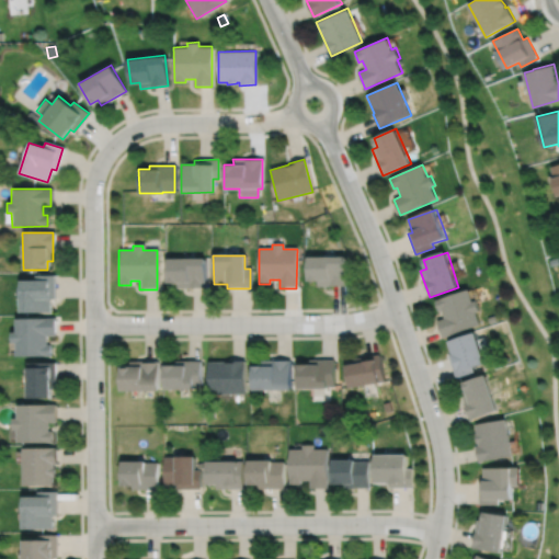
[(308,258),(308,282),(317,282),(317,287),(345,286),(345,257),(308,258)]
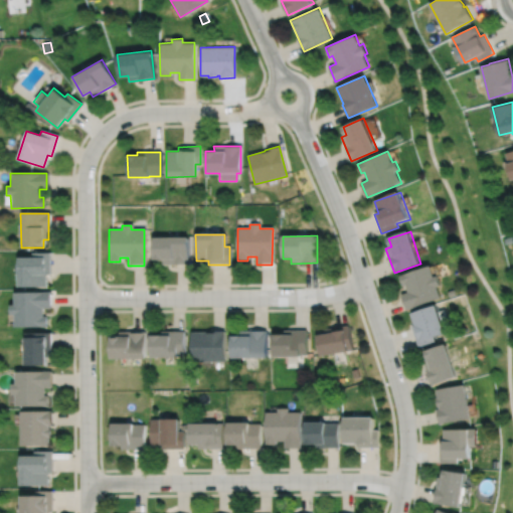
[(153,238),(153,261),(161,261),(161,266),(187,265),(187,237),(153,238)]
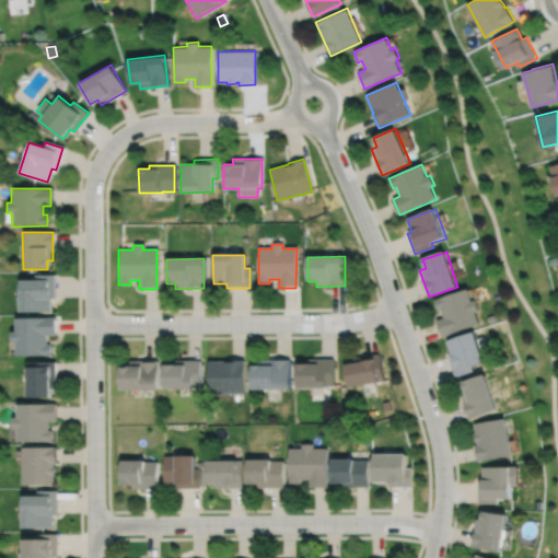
[(19,281),(20,313),(49,312),(49,299),(54,299),(54,276),(34,276),(34,281),(19,281)]
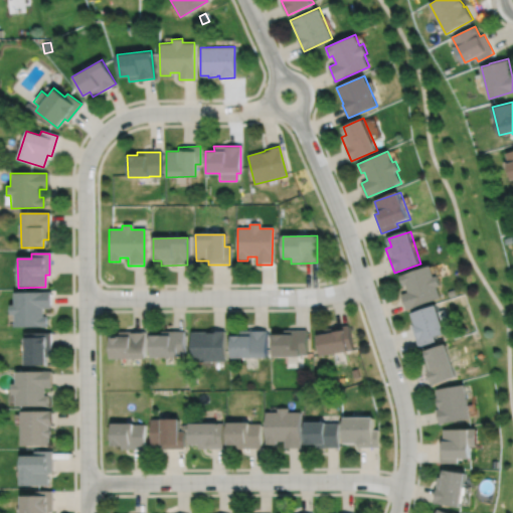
[(399,277),(402,286),(405,285),(408,293),(401,296),(406,310),(442,299),(438,287),(442,286),(438,277),(435,278),(431,267),(399,277)]
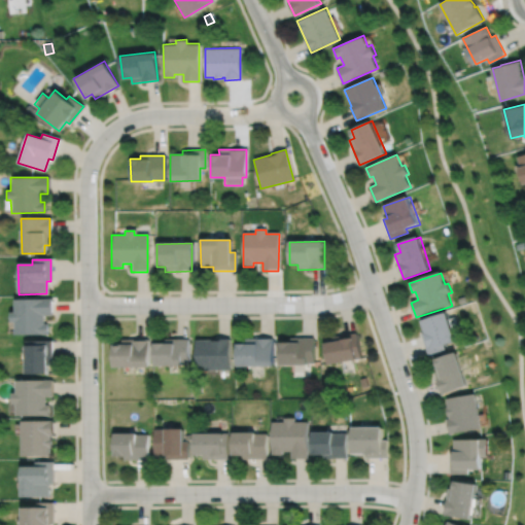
[(13,300),(13,313),(9,313),(9,323),(13,323),(13,336),(46,336),(46,324),(43,324),(43,316),(50,316),(50,300),(13,300)]
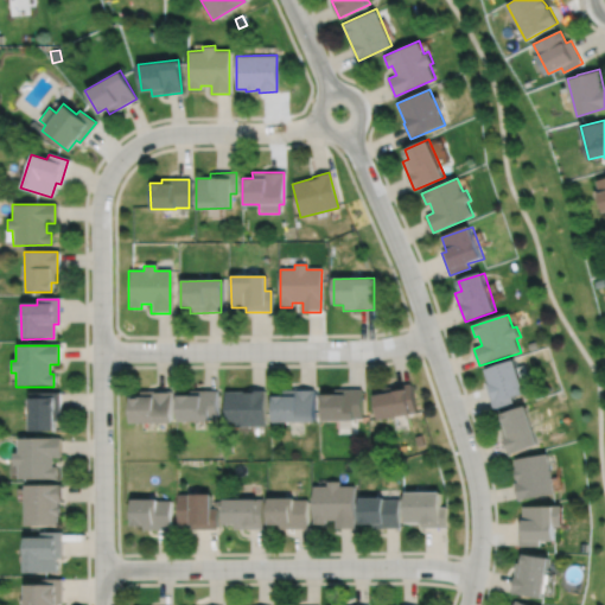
[(485,371),(489,386),(485,387),(494,411),(514,403),(513,400),(528,395),(517,361),(485,371)]
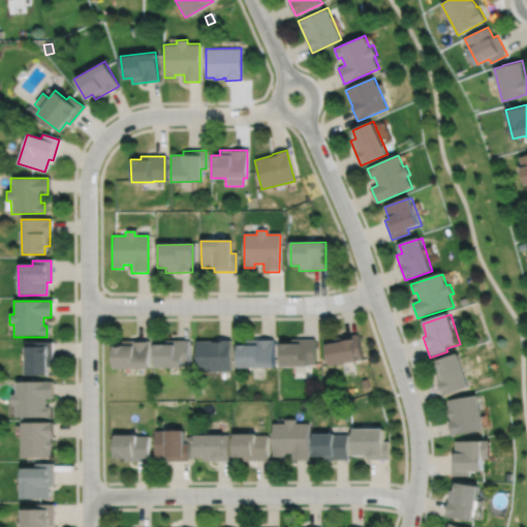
[(326,345),(330,367),(362,361),(357,335),(333,340),(334,344),(326,345)]
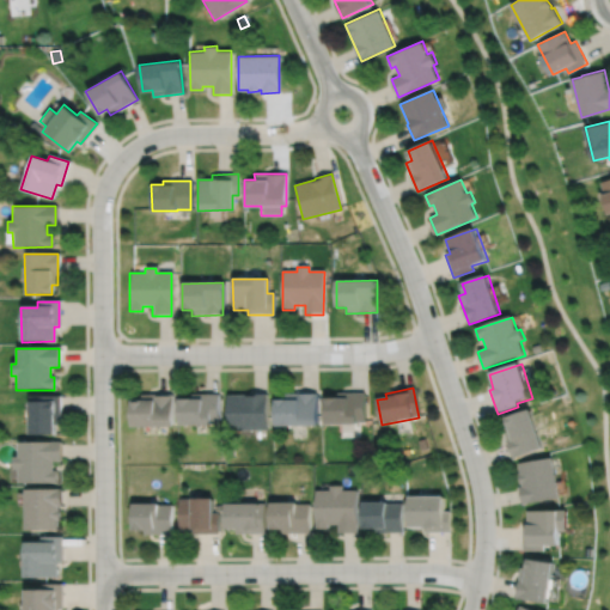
[(325,400),(324,426),(357,426),(357,424),(364,424),(364,394),(336,394),(336,400),(325,400)]
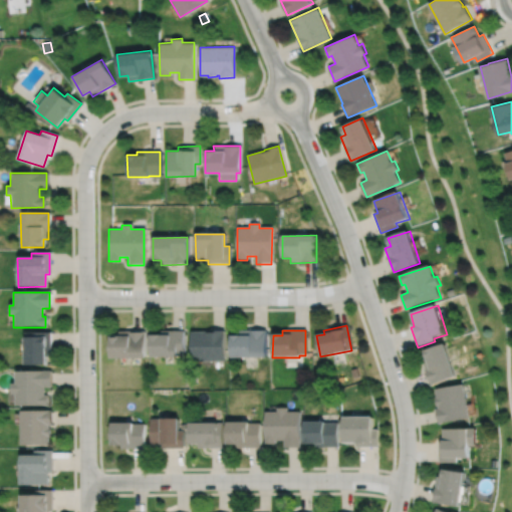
[(117,332),(117,337),(109,337),(109,359),(144,359),(144,331),(117,332)]
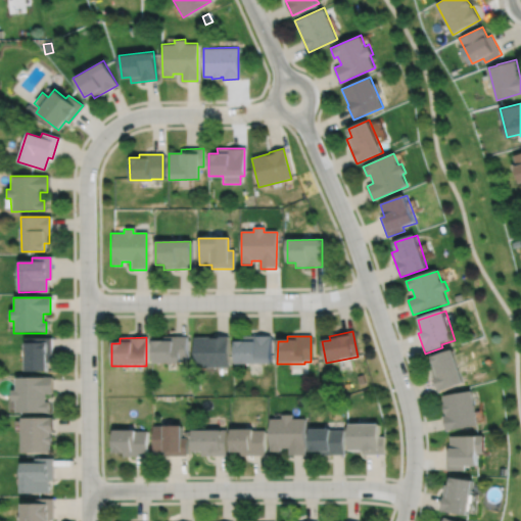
[(152,342),(152,365),(180,364),(180,362),(186,362),(186,337),(163,337),(163,341),(152,342)]
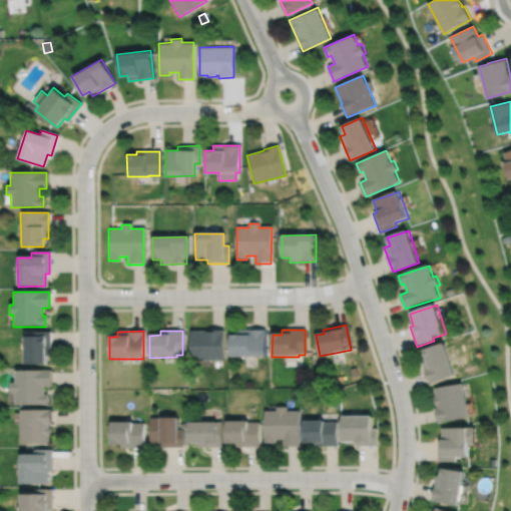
[(189,332),(189,362),(222,362),(222,331),(207,331),(207,332),(189,332)]
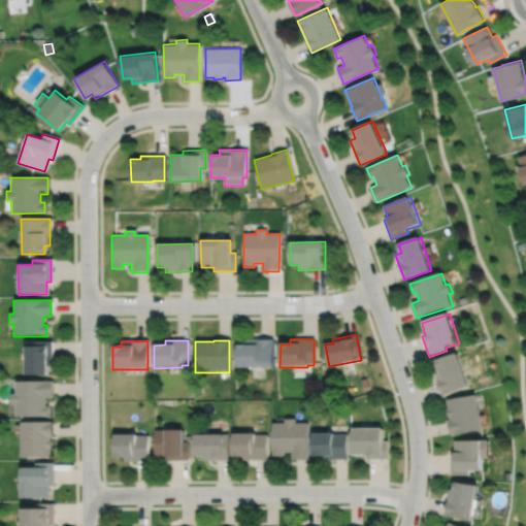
[(237,346),(237,368),(272,368),(272,340),(245,340),(245,346),(237,346)]
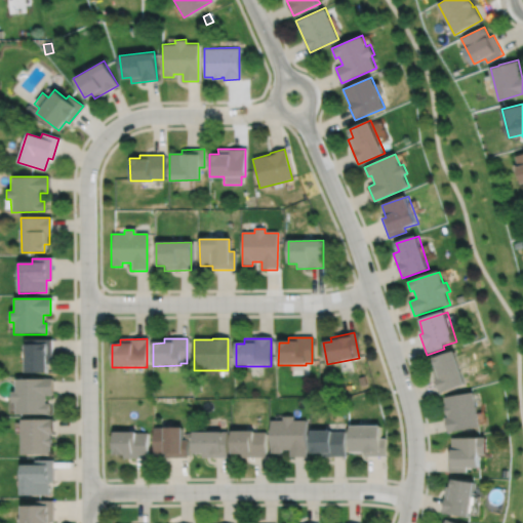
[(25,340),(25,346),(24,346),(24,373),(46,373),(46,365),(51,365),(50,340),(25,340)]
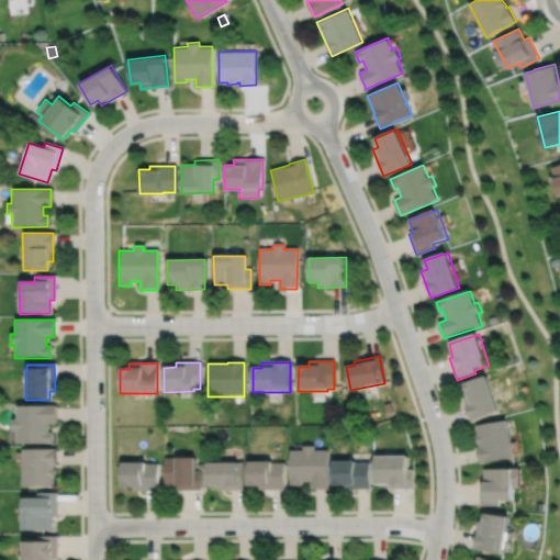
[(466,384),(468,393),(462,394),(471,422),(501,413),(490,377),(466,384)]
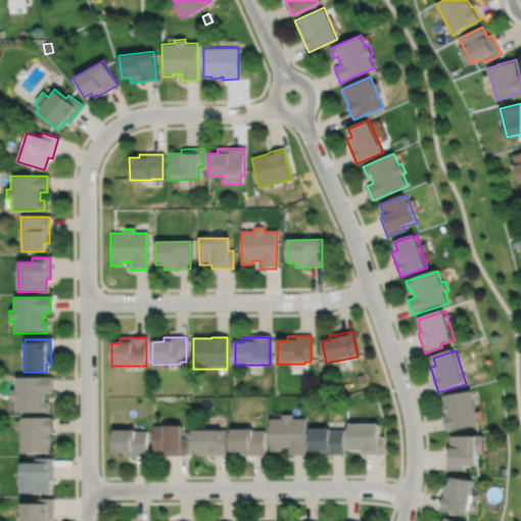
[(356,378),(358,386),(364,384),(361,376),(356,378)]
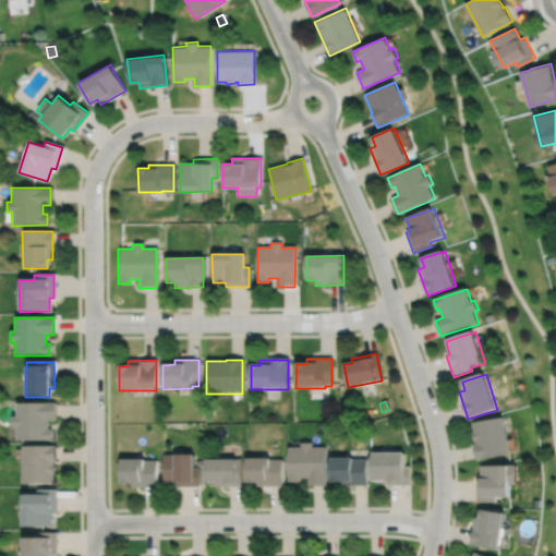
[(11,419),(11,428),(14,428),(14,442),(50,442),(50,431),(46,431),(46,421),(55,421),(53,403),(14,405),(14,418),(11,419)]
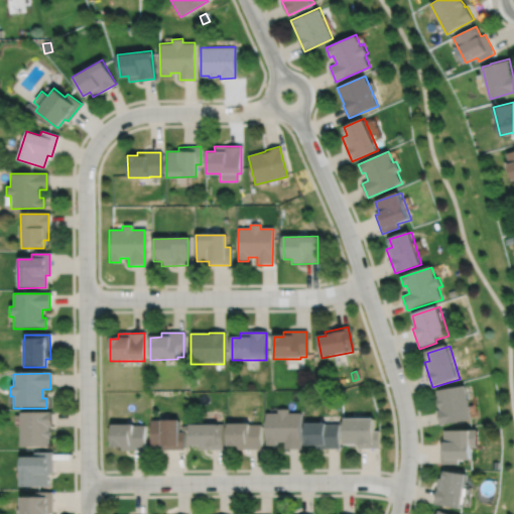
[(436,392),(438,400),(436,400),(438,409),(439,409),(439,411),(437,411),(439,426),(472,421),(466,387),(436,392)]
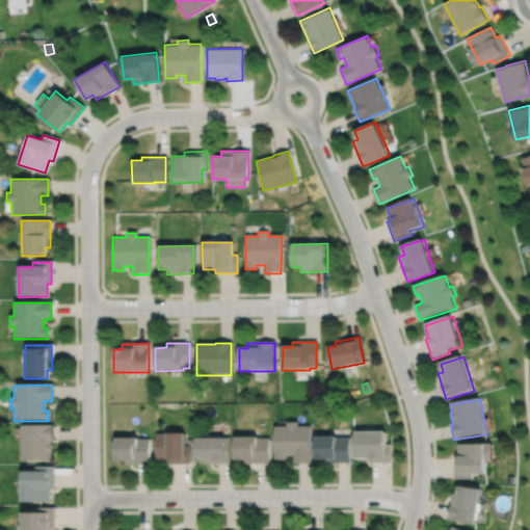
[(273,427),(273,460),(285,460),(285,457),(293,457),(293,465),(310,465),(310,427),(296,427),(296,423),(286,423),(286,427),(273,427)]
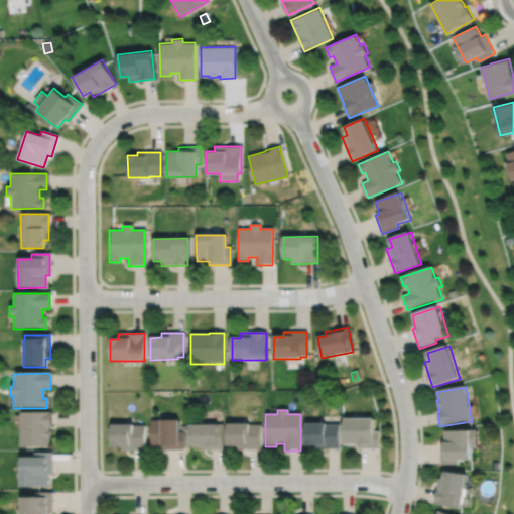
[(18,414),(19,448),(47,448),(47,439),(49,439),(48,430),(47,430),(47,428),(50,428),(49,413),(18,414)]
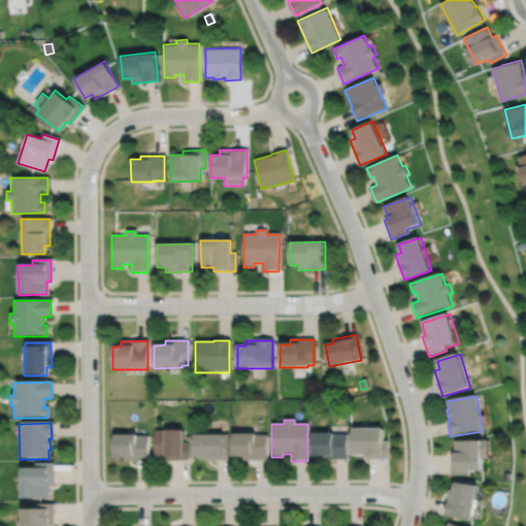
[(353,430),(353,456),(365,456),(365,461),(388,460),(387,442),(383,442),(383,430),(353,430)]
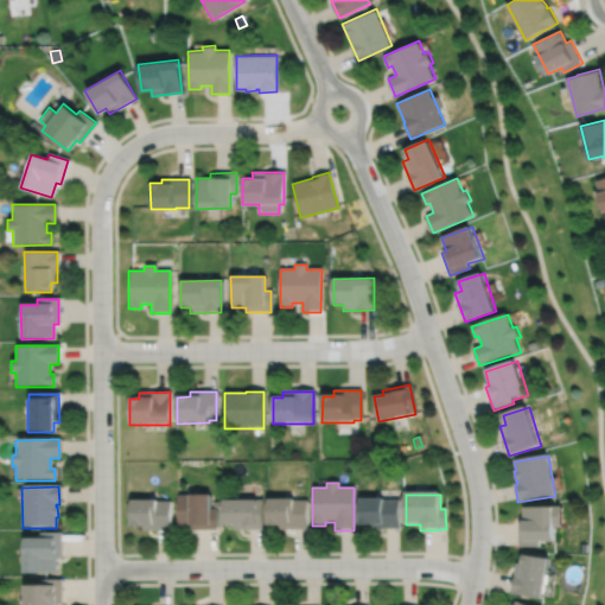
[(177,497),(177,527),(190,527),(190,532),(215,532),(215,510),(209,510),(209,496),(177,497)]
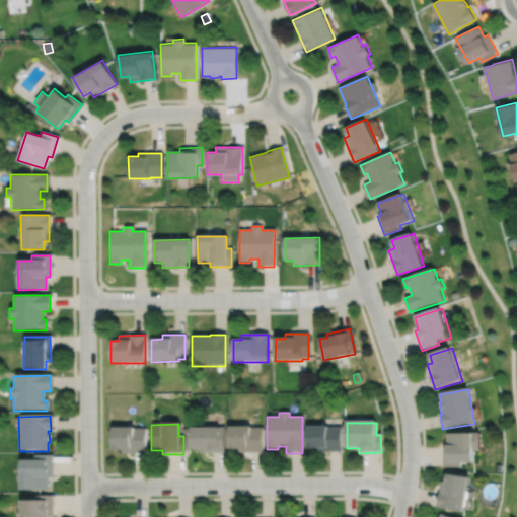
[(307,428),(308,450),(318,450),(318,453),(341,453),(341,428),(327,428),(327,427),(307,428)]
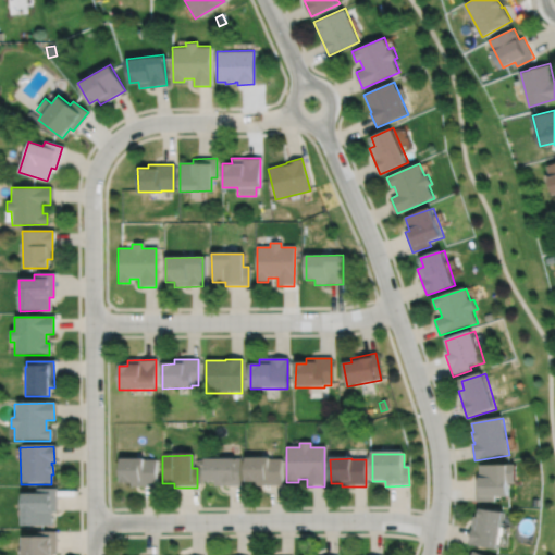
[(204,460),(205,483),(213,483),(213,488),(239,486),(239,459),(204,460)]
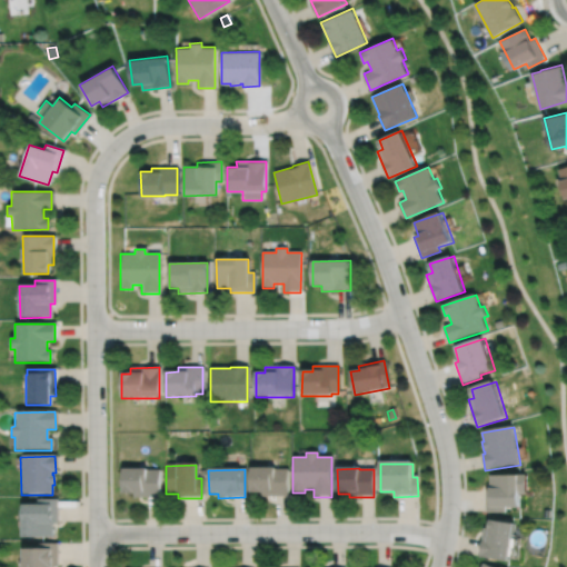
[(251,469),(251,494),(261,494),(261,497),(287,497),(287,470),(275,470),(275,469),(251,469)]
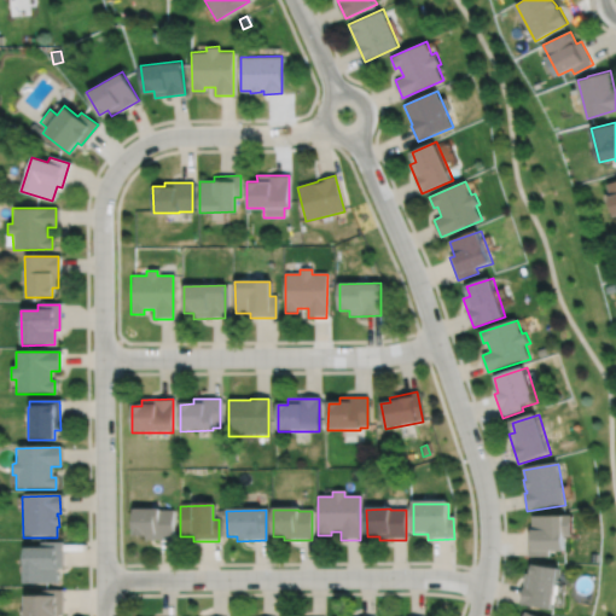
[(132,511),(133,538),(144,538),(144,541),(172,541),(172,511),(158,512),(158,511),(132,511)]
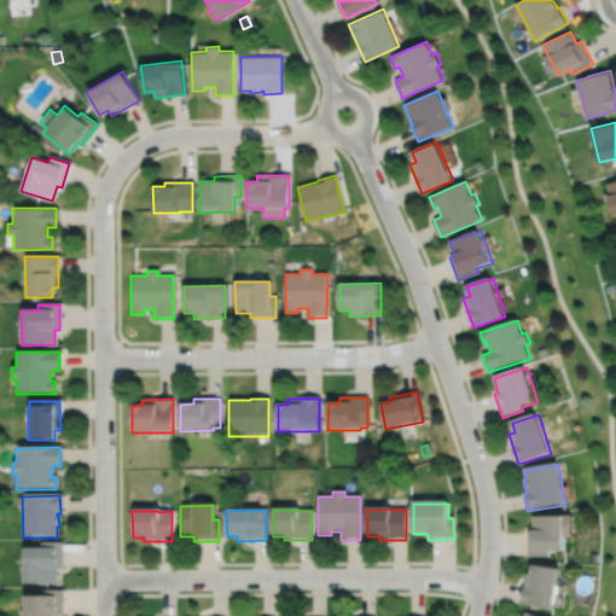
[(533,517),(533,533),(528,533),(528,558),(550,558),(550,553),(567,553),(567,538),(569,538),(570,518),(533,517)]
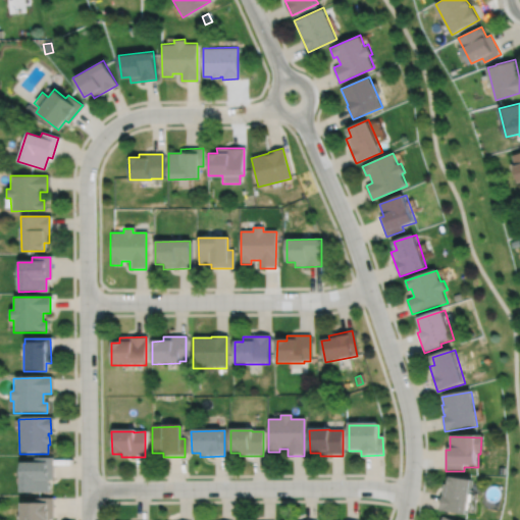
[(34,459),(34,465),(19,465),(19,495),(48,495),(47,480),(51,480),(51,459),(34,459)]
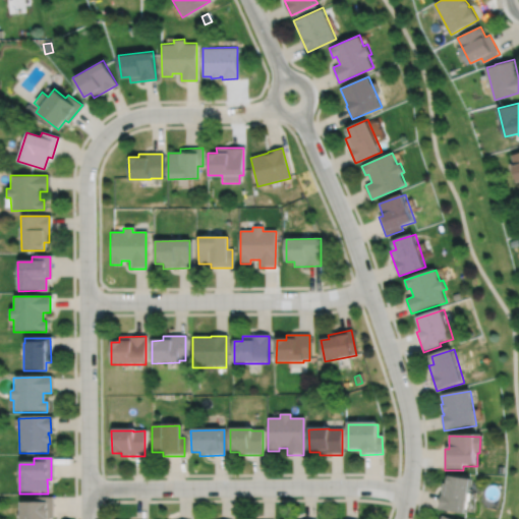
[(451,477),(450,485),(444,484),(439,511),(467,516),(474,481),(451,477)]
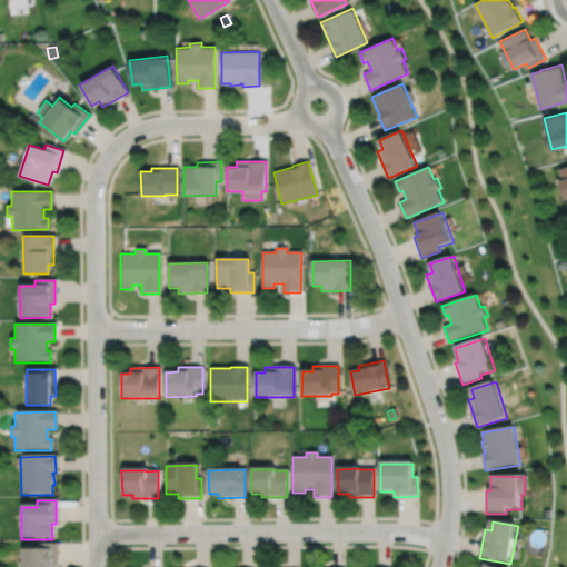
[(22,566),(22,550),(37,550),(37,545),(57,545),(57,566),(53,566),(22,566)]
